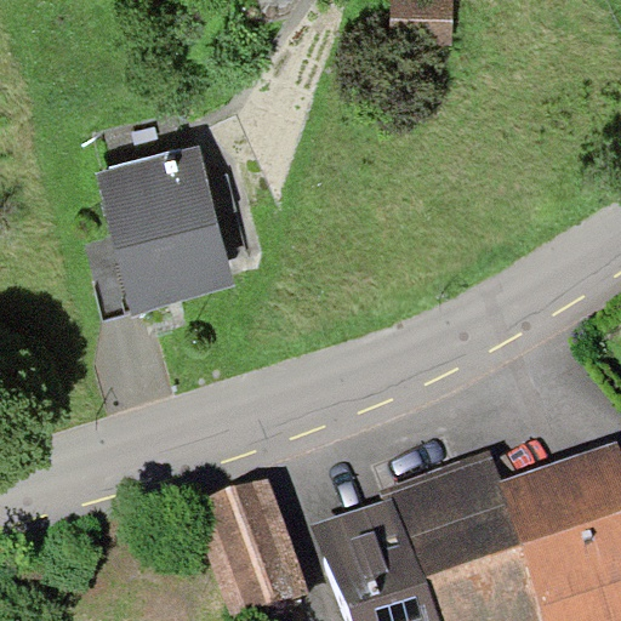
[(453,0),(391,0),(389,41),(451,44),(453,0)]
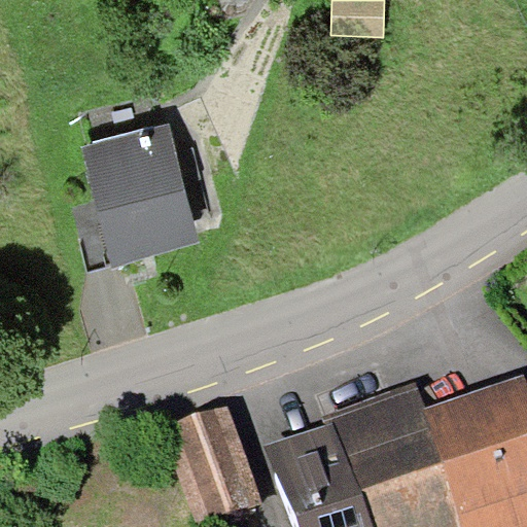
[(168,124),(80,147),(112,265),(200,241),(168,124)]
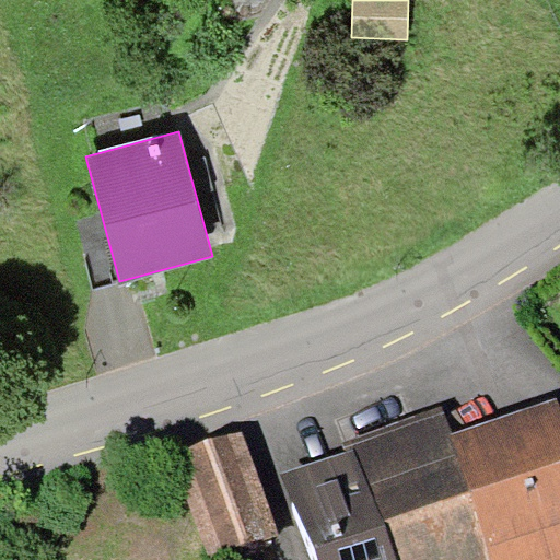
[(454,432),(450,433),(491,559),(559,559),(559,403),(558,397),(454,432)]
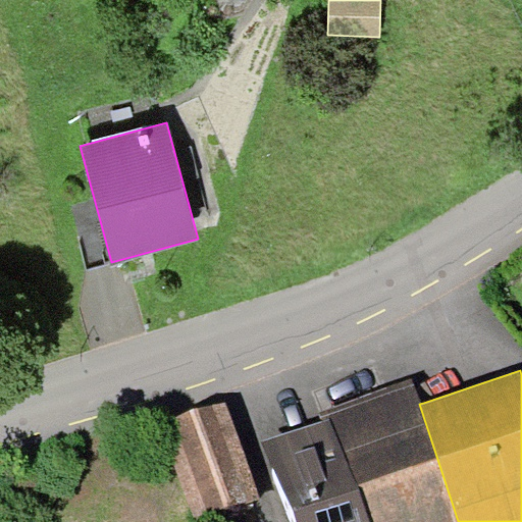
[(323,421),(262,442),(292,521),(458,521),(419,404),(423,403),(413,380),(319,411),(323,421)]
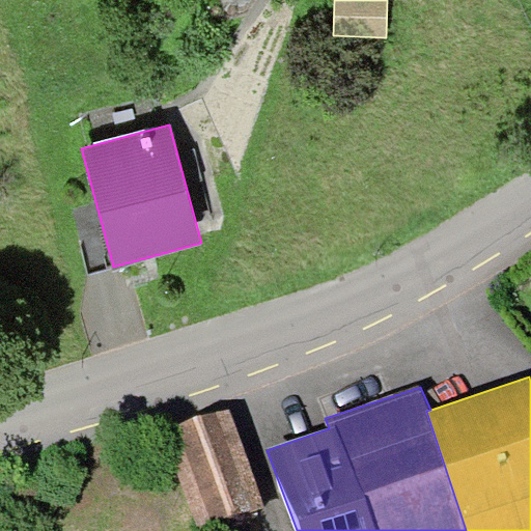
[(230,406),(165,427),(198,526),(263,503),(230,406)]
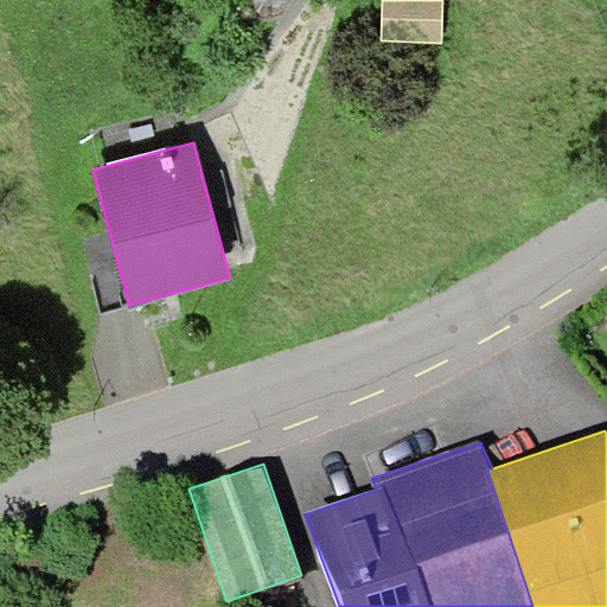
All buildings are outlined.
